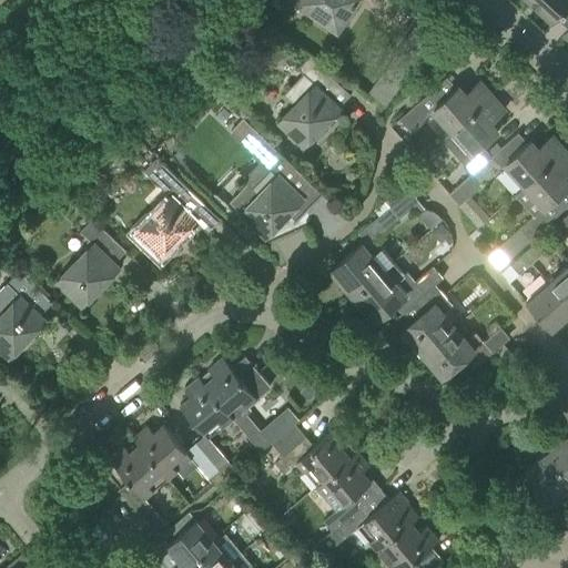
[(295,0),(337,29),(348,13),(357,0),(295,0)]
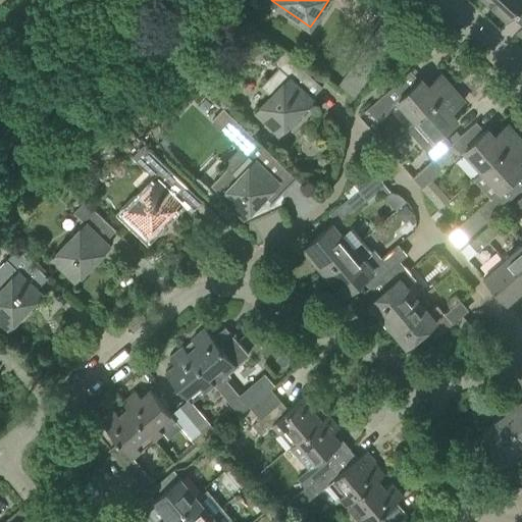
[(521,0),(482,0),(508,22),(521,8),(521,0)]
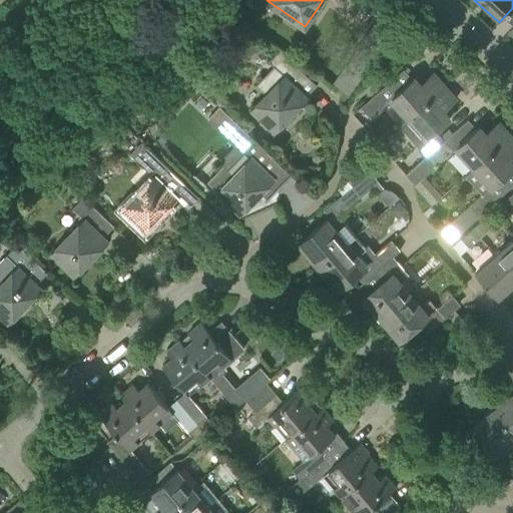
[(348,94),(395,28),(378,16),(332,83),(348,94)]
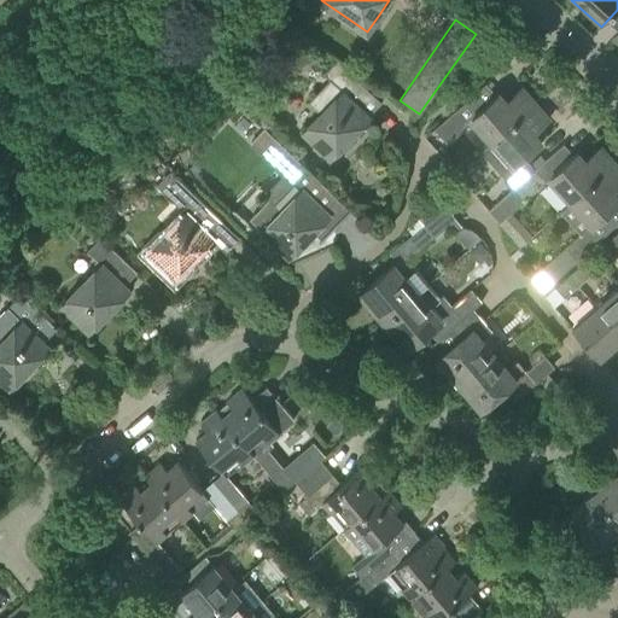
[(325,74),(331,79),(309,101),(322,114),(304,133),(331,158),(371,117),(361,108),(373,95),(338,60),(325,74)]
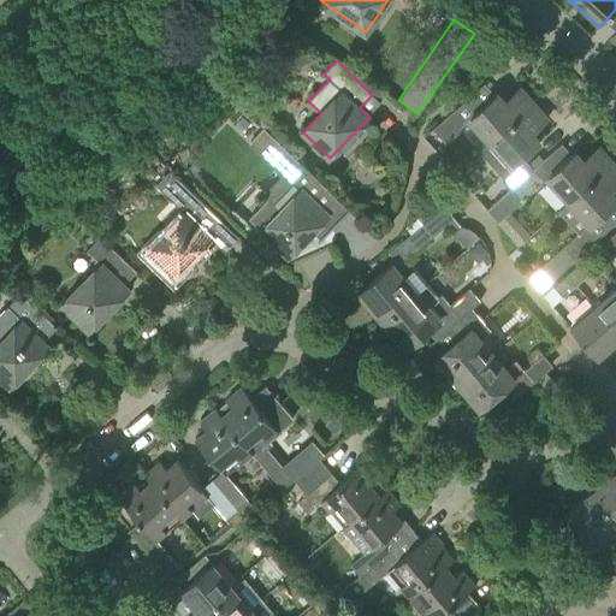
[(240,108),(219,89),(205,104),(226,124),(240,108)]
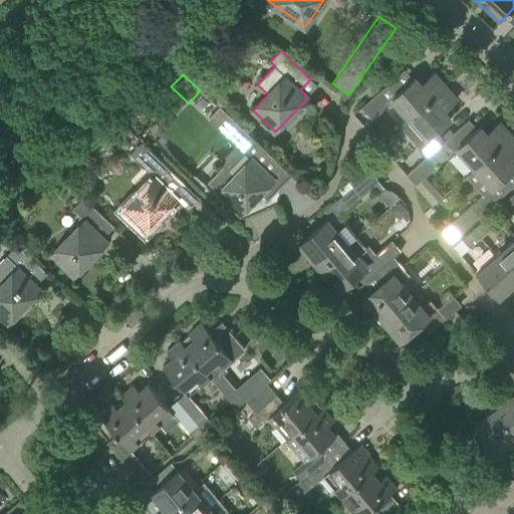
[(392,98),(410,118),(445,86),(434,74),(421,85),(415,78),(392,98)]
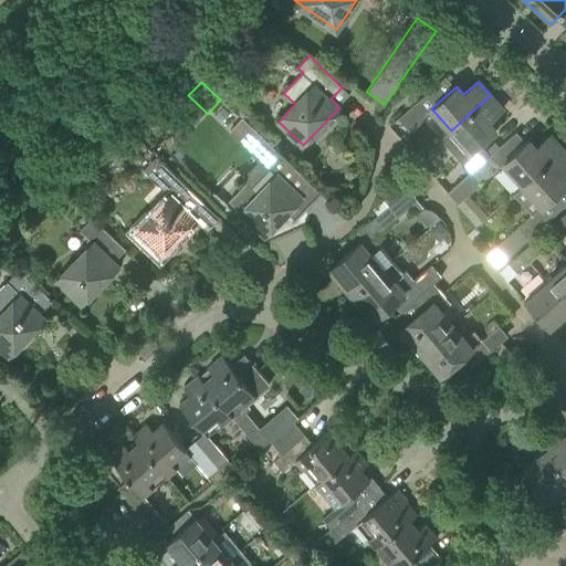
[(502,109),(490,95),(451,130),(440,139),(469,173),(489,155),(480,144),(495,129),(489,122),(502,109)]
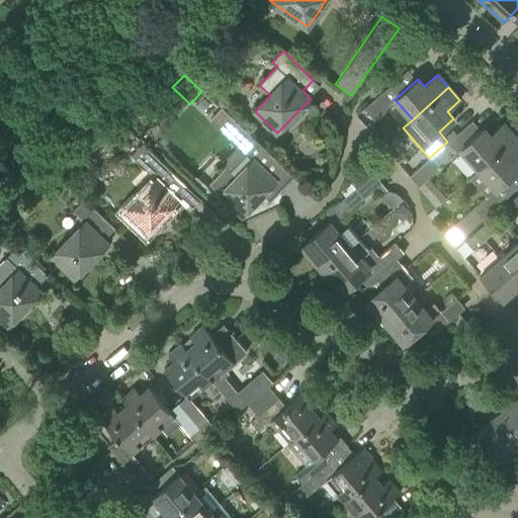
[(373,118),(389,105),(392,103),(382,92),(364,108),(373,118)]
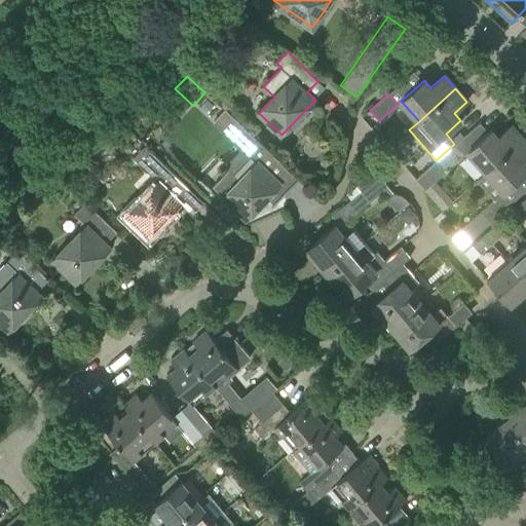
[(226,173),(213,186),(231,204),(247,219),(267,197),(272,203),(271,204),(272,205),(285,193),(284,192),(283,193),(276,188),(279,184),(266,172),(276,161),(277,160),(224,110),(214,120),(215,121),(213,123),(239,149),(225,164),(229,168),(226,173)]
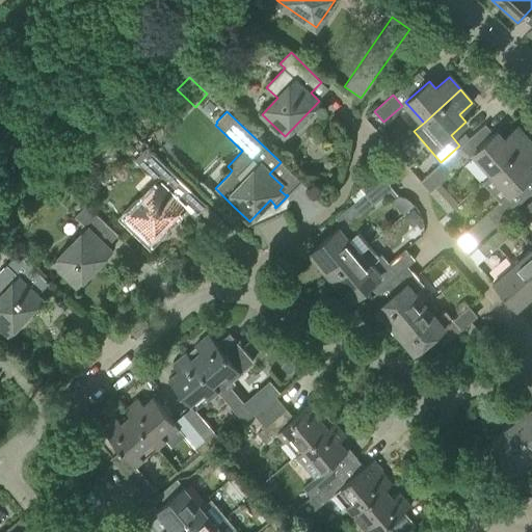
[(497,132),(494,134),(484,124),(459,145),(441,162),(420,181),(430,192),(451,174),(474,153),(491,174),(528,141),(516,128),(503,139),(497,132)]
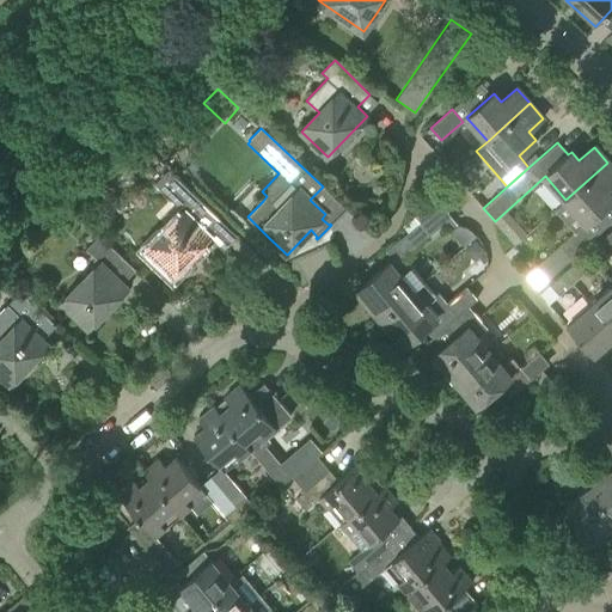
[(611,184),(611,166),(607,163),(565,200),(587,224),(597,215),(611,201),(611,196),(606,190),(611,184)]
